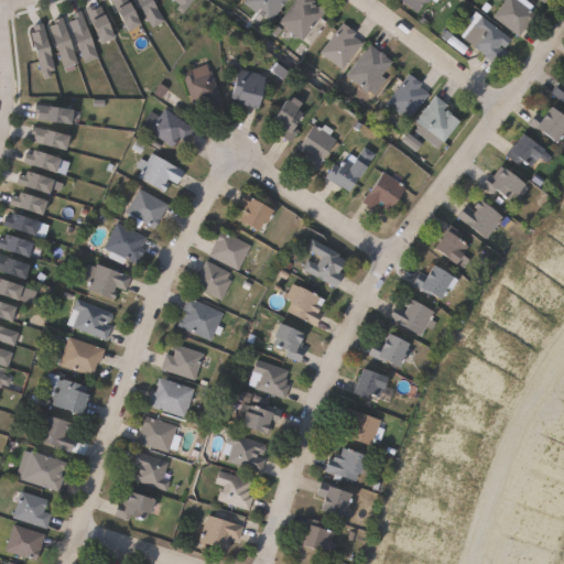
[(120,0),(131,25),(119,31),(105,0),(120,0)]
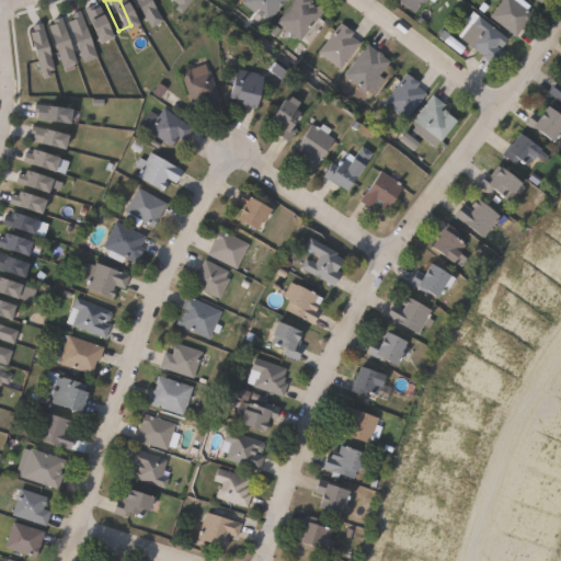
[(145,0),(158,21),(146,29),(128,0),(145,0)]
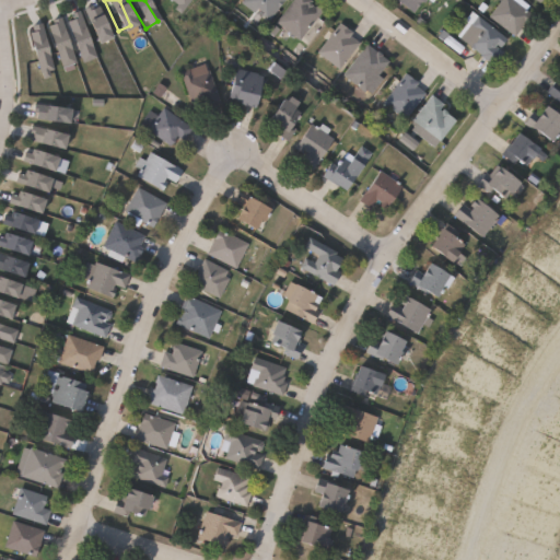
[(186,0),(176,14),(170,10),(173,6),(165,0),(186,0)]
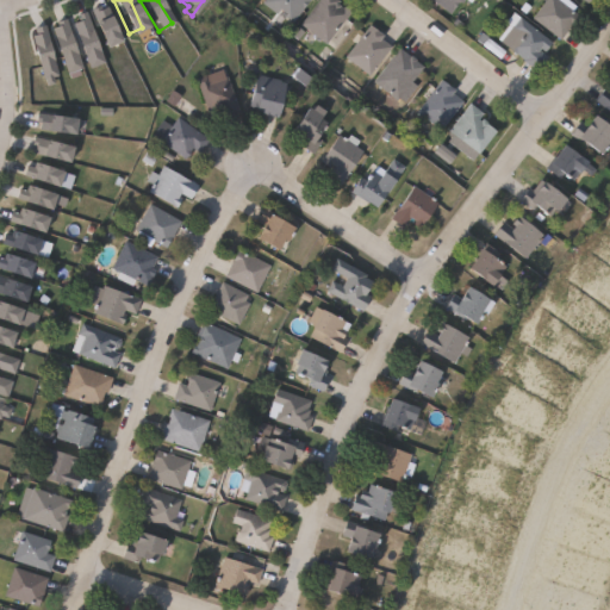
[(312,0),(296,22),(288,16),(290,14),(284,8),(279,14),(265,2),(266,0),(312,0)]
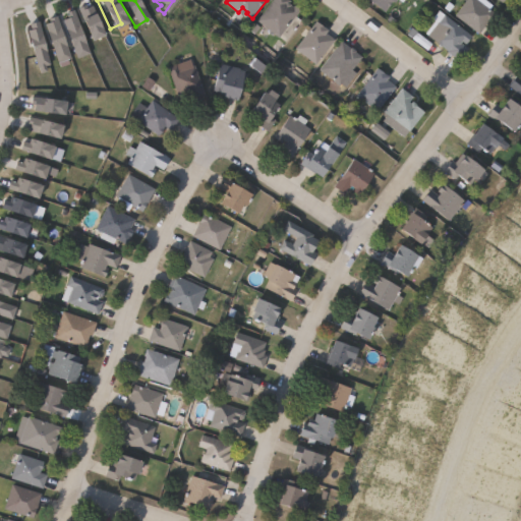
[(292,0),(291,2),(295,6),(296,5),(302,9),(280,38),(258,20),(274,0),(292,0)]
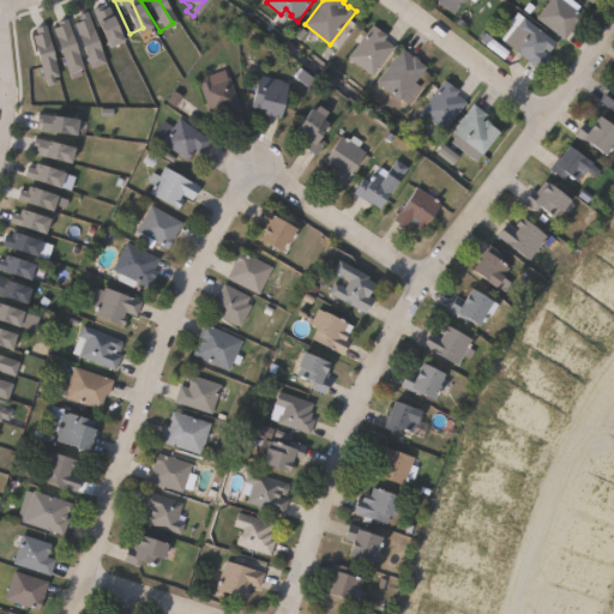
[(470,0),(469,2),(467,0),(455,14),(438,0),(470,0)]
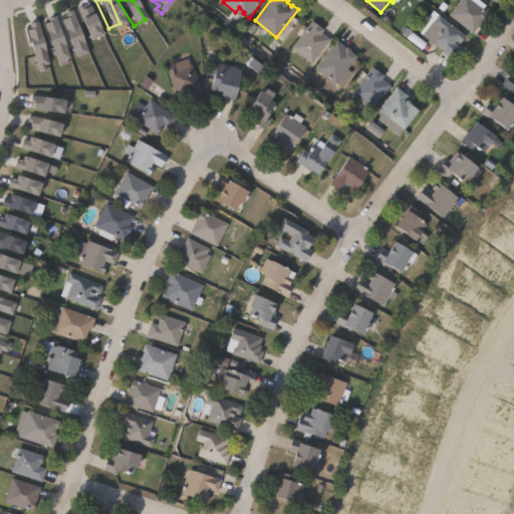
[(481,0),(488,5),(485,9),(491,13),(483,25),(481,23),(475,32),(451,15),(461,0),(481,0)]
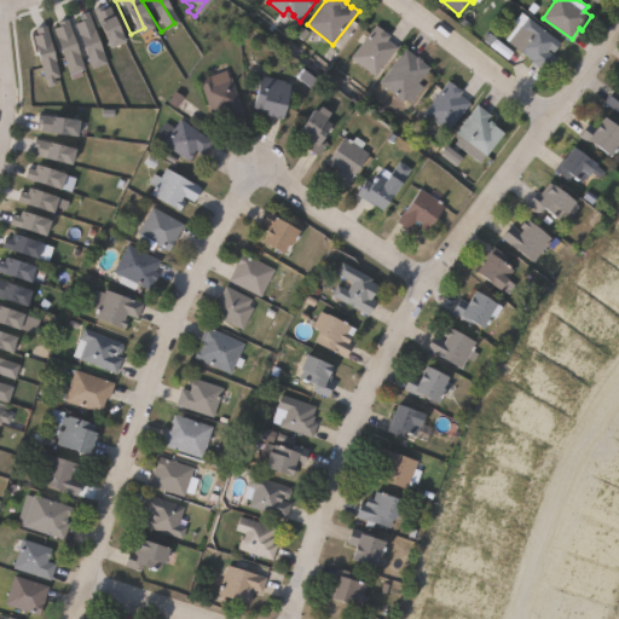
[(96,7),(97,10),(104,7),(116,44),(100,50),(87,11),(96,7)]
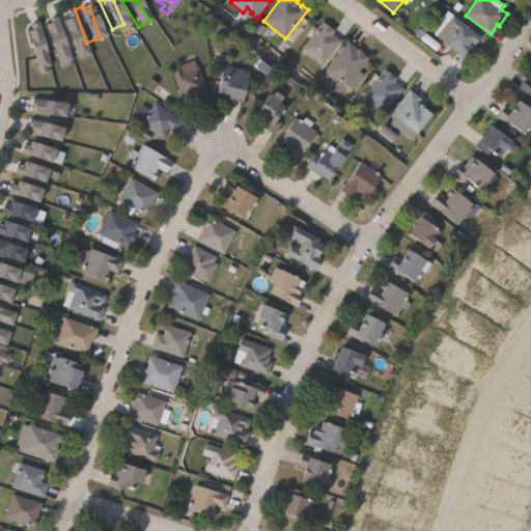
[(483,36),(477,45),(473,42),(472,44),(479,49),(470,61),(436,34),(445,22),(442,20),(449,9),(483,36)]
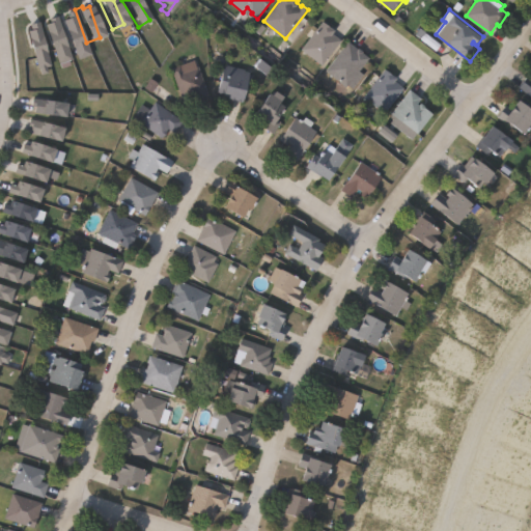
[(87,55),(75,60),(59,21),(64,19),(62,14),(71,10),(87,55)]
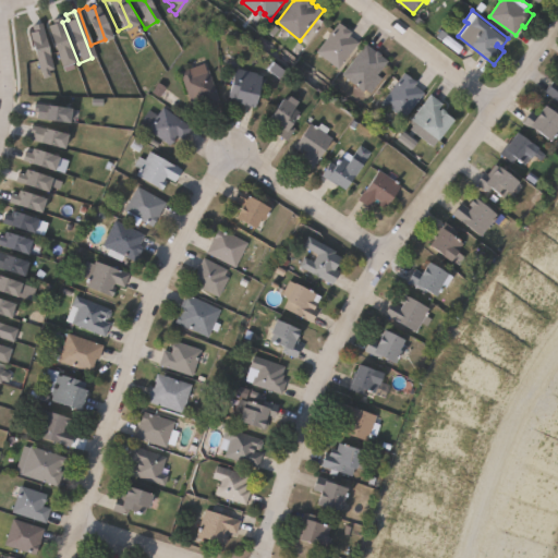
[(71,63),(57,69),(43,26),(48,24),(47,21),(56,17),(71,63)]
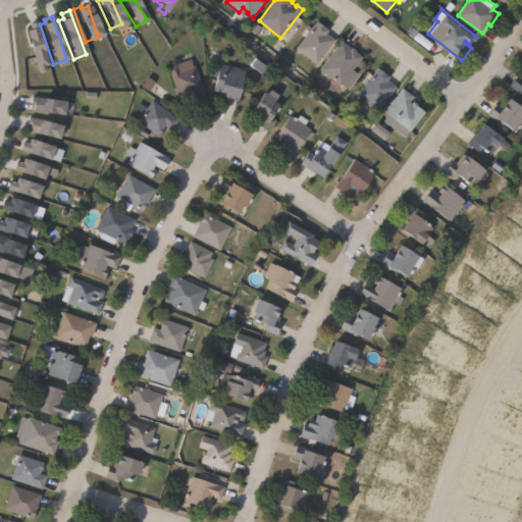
[(336,39),(316,64),(297,48),(318,20),(331,31),(329,34),(336,39)]
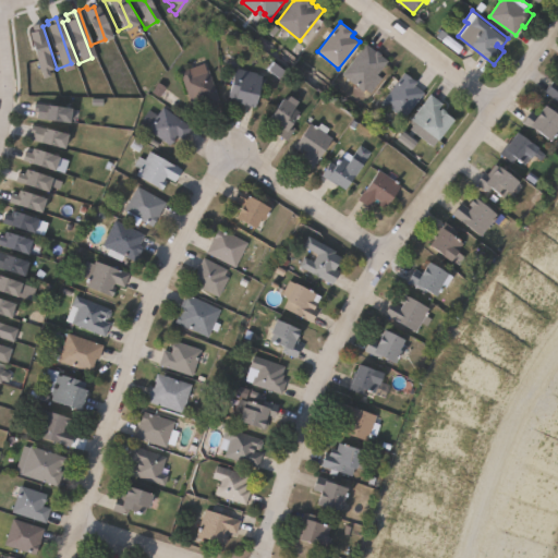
[(45,79),(37,81),(24,33),(28,32),(26,26),(36,24),(48,70),(43,71),(45,79)]
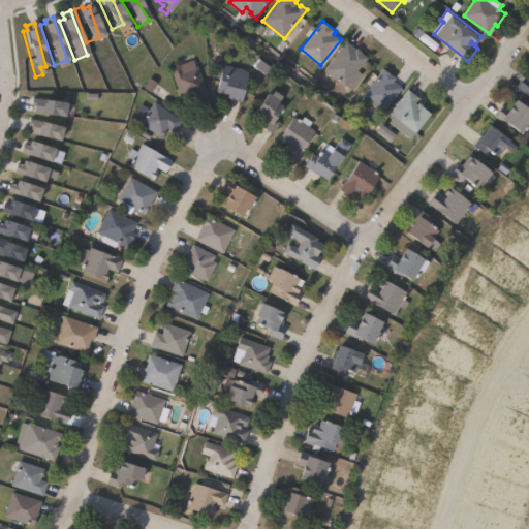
[(348,41),(359,49),(360,48),(365,52),(364,53),(370,58),(345,87),(324,70),(348,41)]
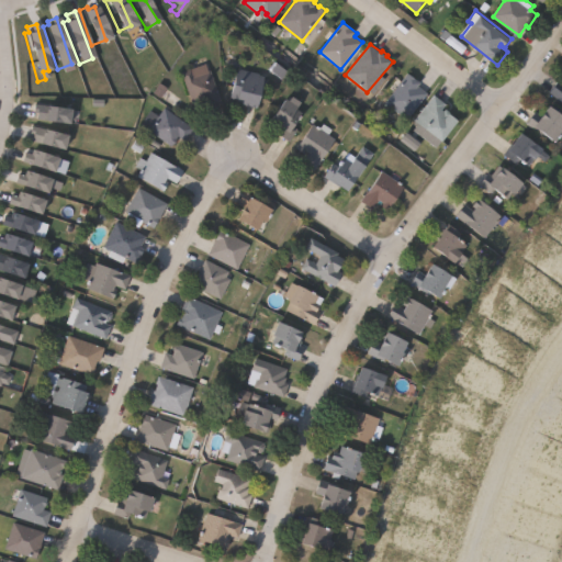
[(206,65),(209,70),(211,69),(223,104),(211,108),(209,100),(193,105),(182,72),(206,65)]
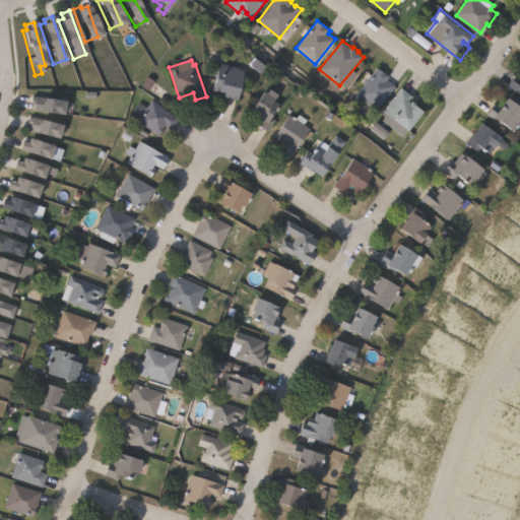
[(247,70),(241,99),(220,94),(221,90),(216,89),(221,63),(243,68),(242,69),(247,70)]
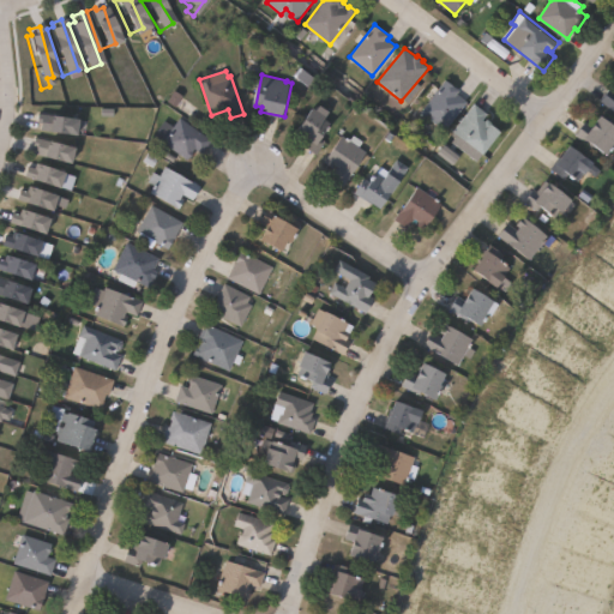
[(469,101),(446,131),(422,112),(447,79),(461,90),(458,94),(469,101)]
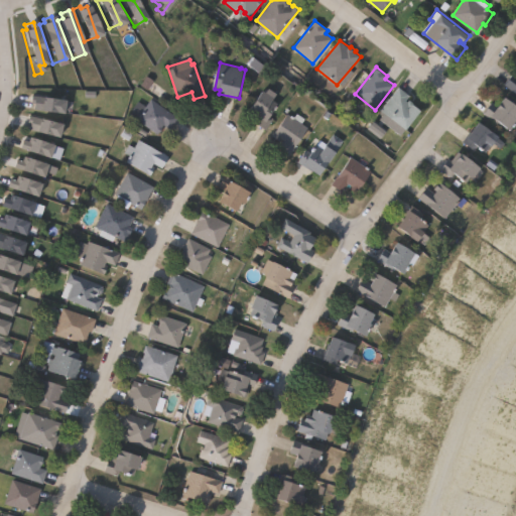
[(515,91),(507,84),(514,75),(515,76),(515,91)]
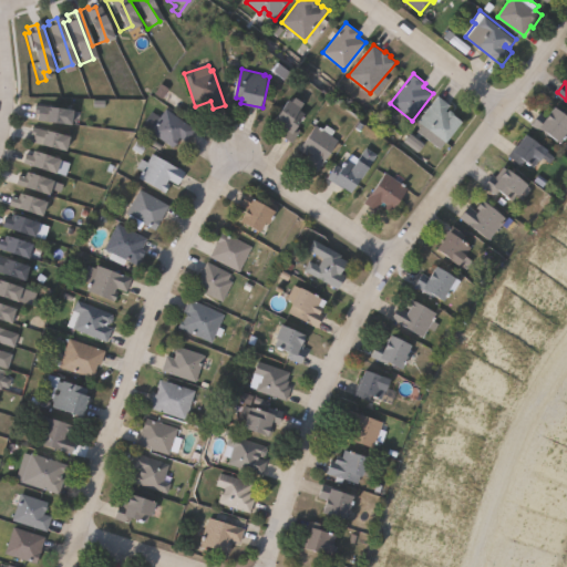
[(465,121),(450,143),(420,122),(439,95),(452,105),(449,110),(465,121)]
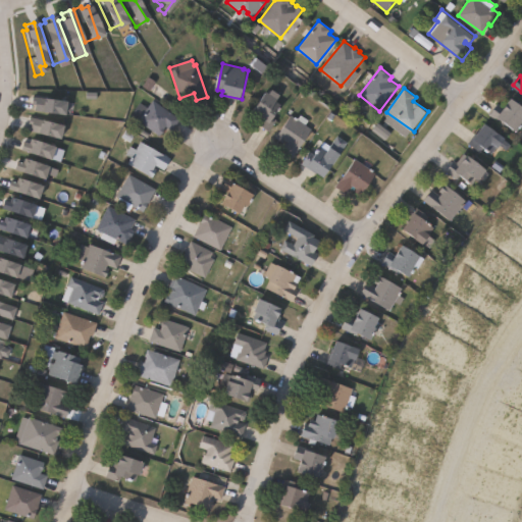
[(277,119),(269,133),(258,124),(260,121),(256,119),(259,115),(255,112),(269,92),(280,100),(278,102),(283,106),(275,118),(277,119)]
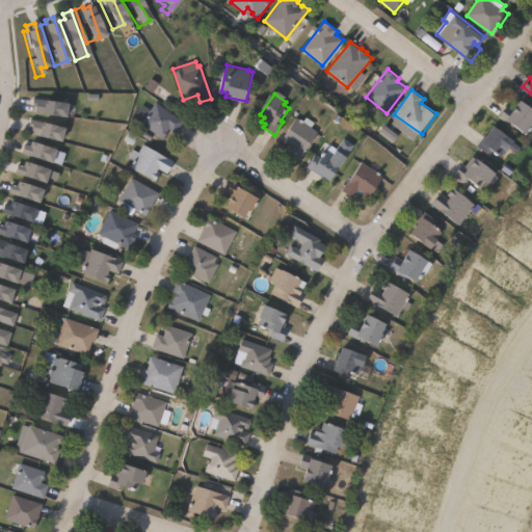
[(60,101),(58,115),(29,112),(30,105),(27,105),(27,97),(60,101)]
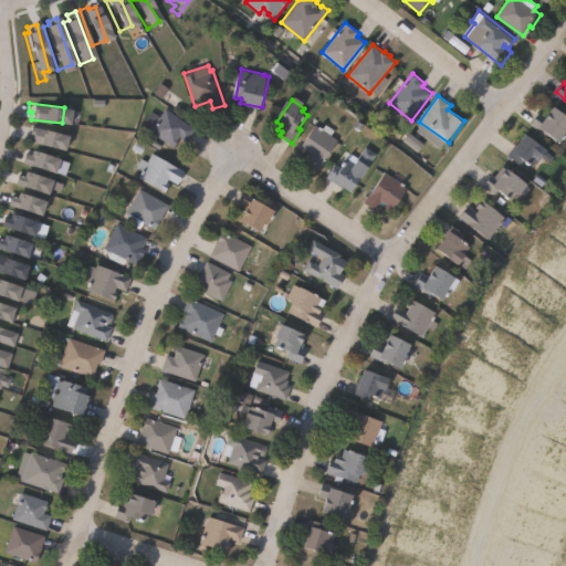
[(559,105),(565,111),(565,136),(561,143),(549,133),(546,135),(532,123),(541,113),(547,119),(559,105)]
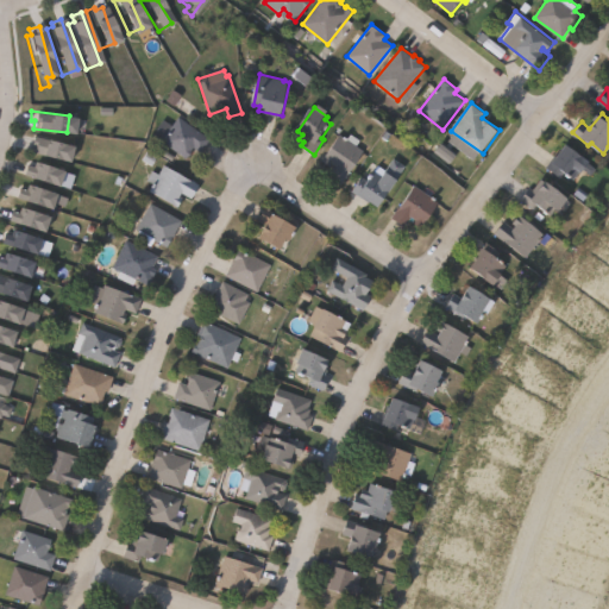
[(179,117),(212,139),(201,154),(194,149),(187,159),(162,142),(163,140),(154,135),(164,120),(173,126),(179,117)]
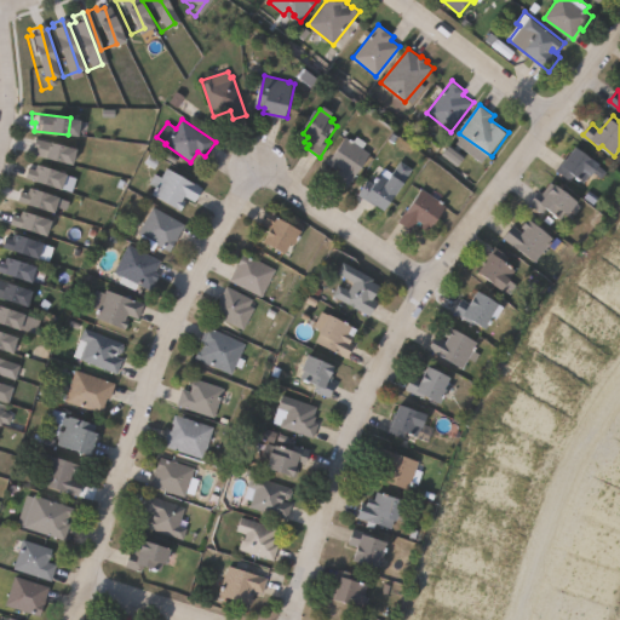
[(67,147),(62,162),(28,154),(29,147),(27,145),(29,137),(67,147)]
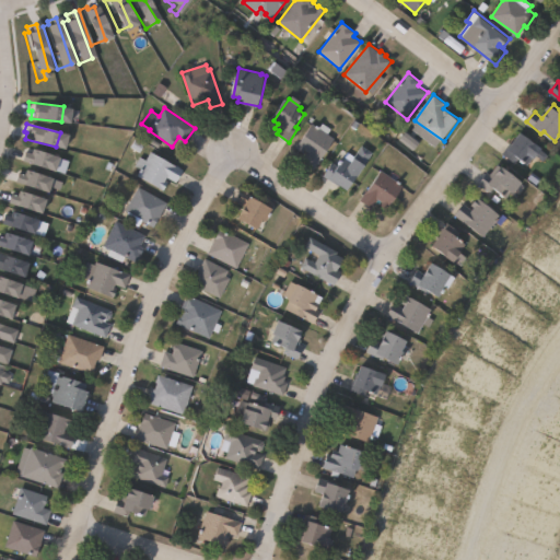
[(335,139),(315,170),(303,161),(308,151),(306,150),(304,152),(296,148),(312,124),(335,139)]
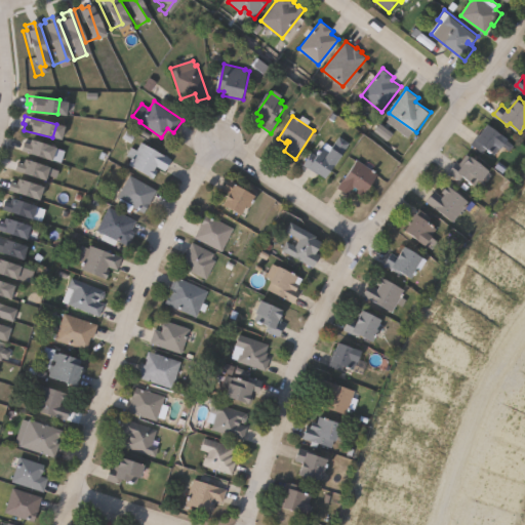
[(492,124),(511,139),(503,149),(501,147),(495,155),(487,148),(483,154),(472,144),(479,134),(482,137),(492,124)]
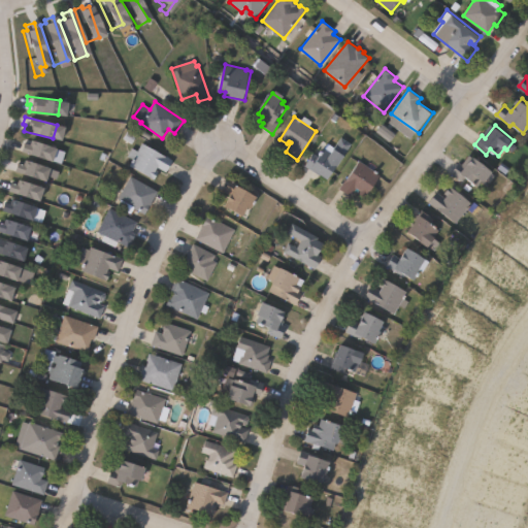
[(25,139),(47,146),(43,160),(15,151),(19,141),(24,143),(25,139)]
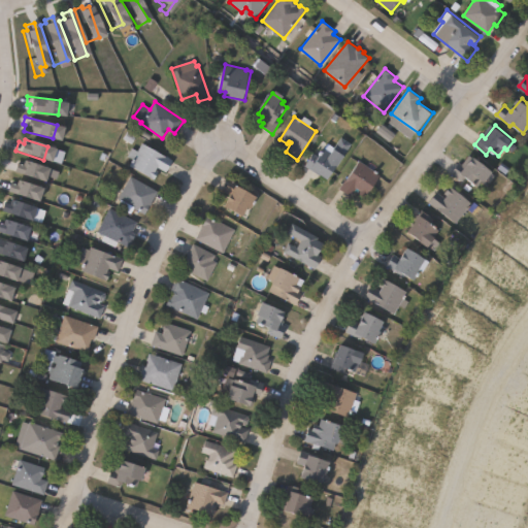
[(142,143),(173,161),(166,172),(159,168),(156,172),(159,174),(156,180),(129,166),(133,160),(128,157),(132,149),(138,152),(142,143)]
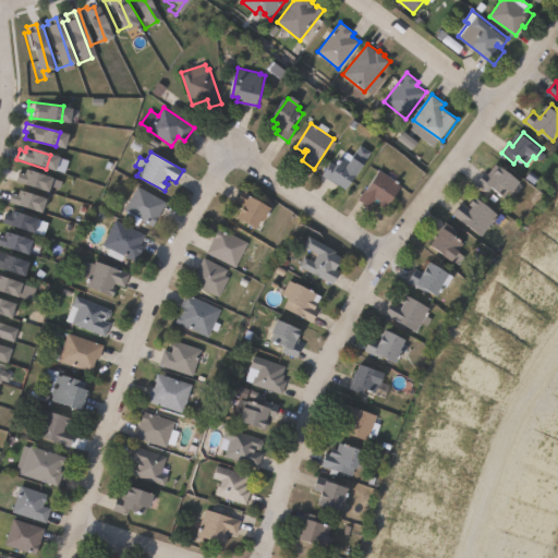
[(343,157),(352,162),(353,161),(363,168),(349,191),(324,174),(335,159),(339,162),(343,157)]
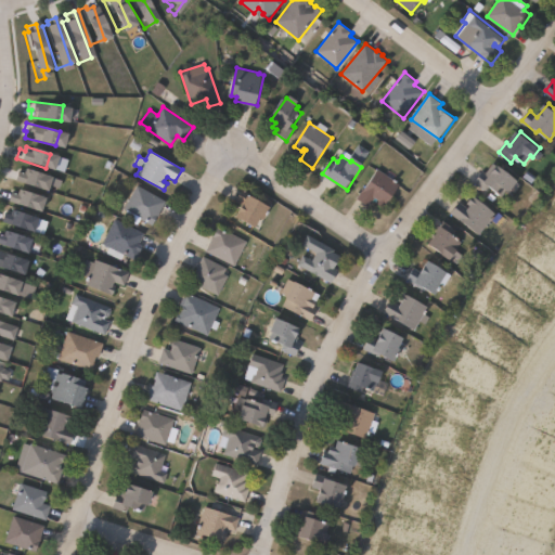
[(501,165),(520,181),(511,193),(507,191),(503,197),(490,186),(486,192),(474,183),(483,170),(492,178),(501,165)]
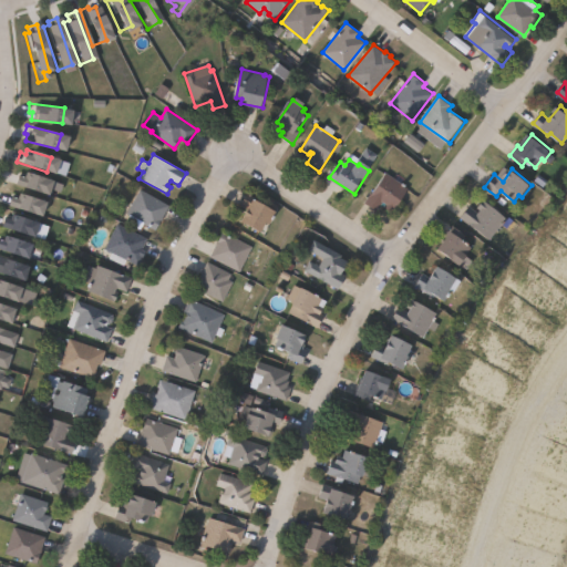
[(20,171),(44,178),(40,193),(10,183),(12,174),(18,175),(20,171)]
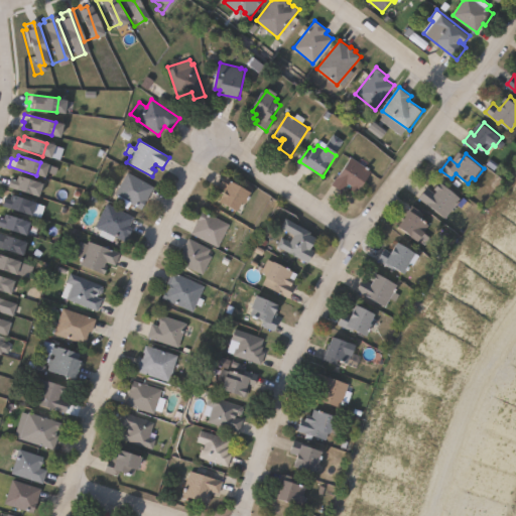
[(372,171),(360,189),(358,188),(356,192),(350,188),(352,186),(349,183),(343,192),(332,184),(352,157),(372,171)]
